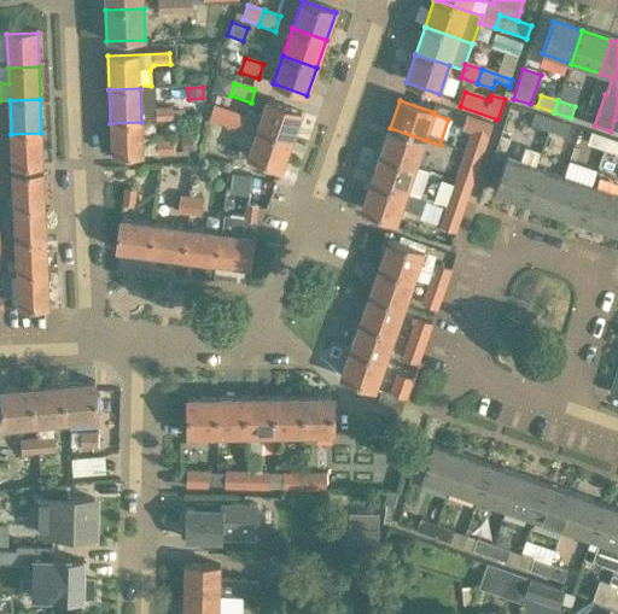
[(248,111),(245,118),(243,124),(257,130),(291,141),(301,113),(267,101),(262,116),(248,111)]
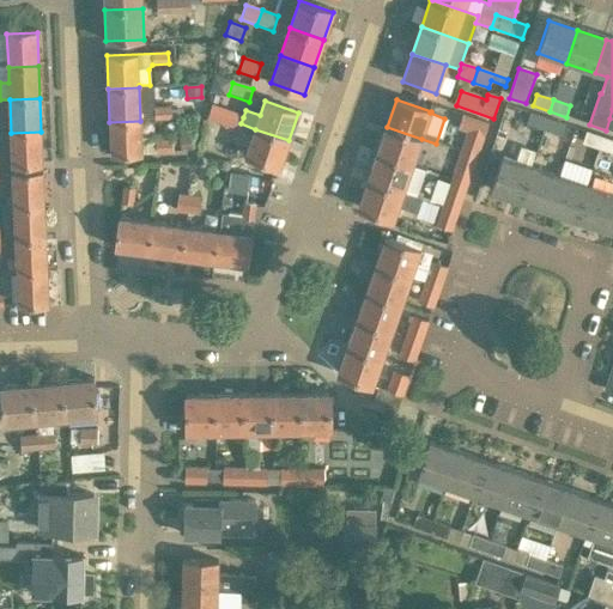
[(207,120),(223,126),(228,111),(212,105),(207,120)]
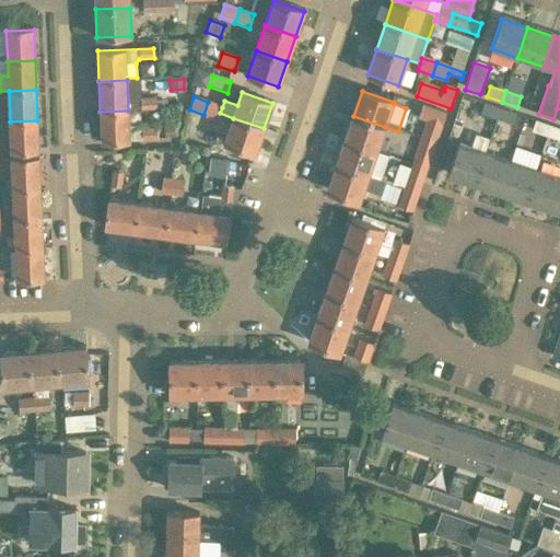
[(155,99),(140,100),(141,109),(156,108),(155,99)]
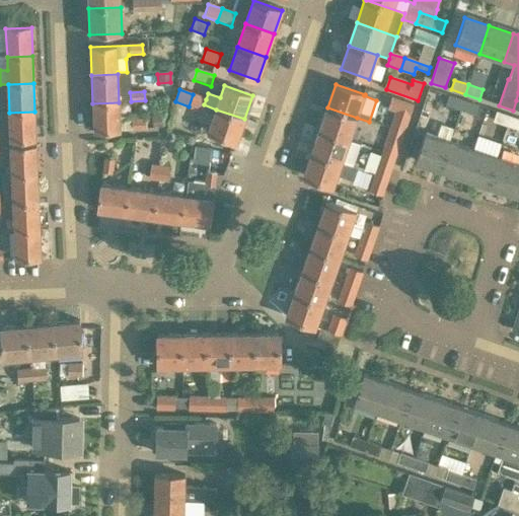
[(206,99),(193,94),(189,106),(202,111),(204,104),(206,99)]
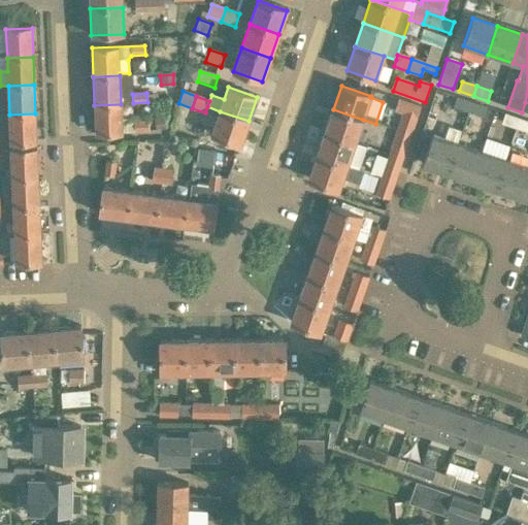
[(467,112),(471,102),(457,98),(454,107),(467,112)]
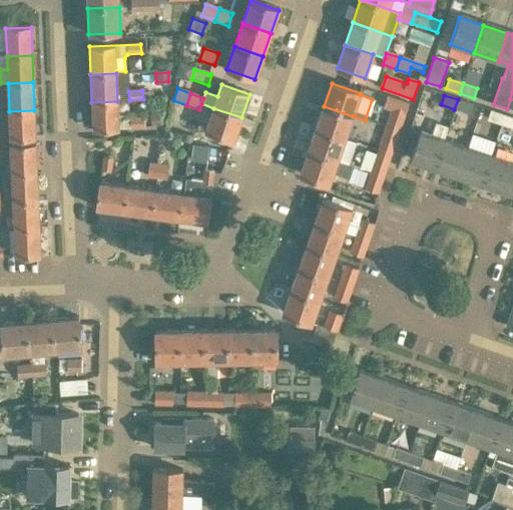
[(391,112),(386,127),(401,133),(410,105),(388,97),(384,109),(391,112)]
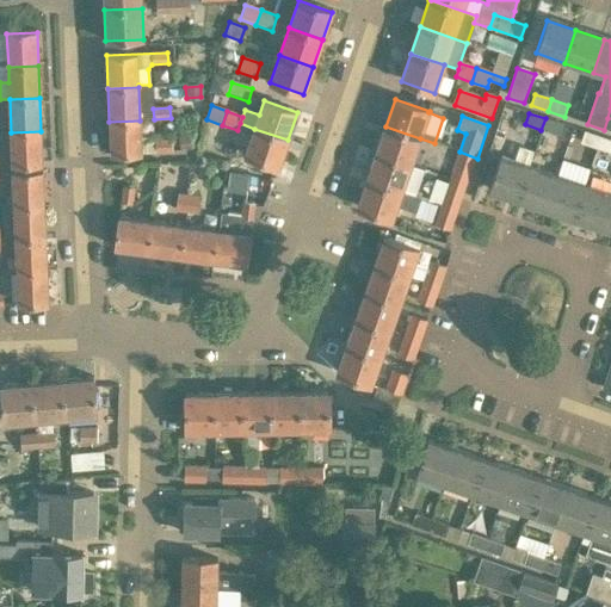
[(557,135),(562,124),(545,118),(541,130),(557,135)]
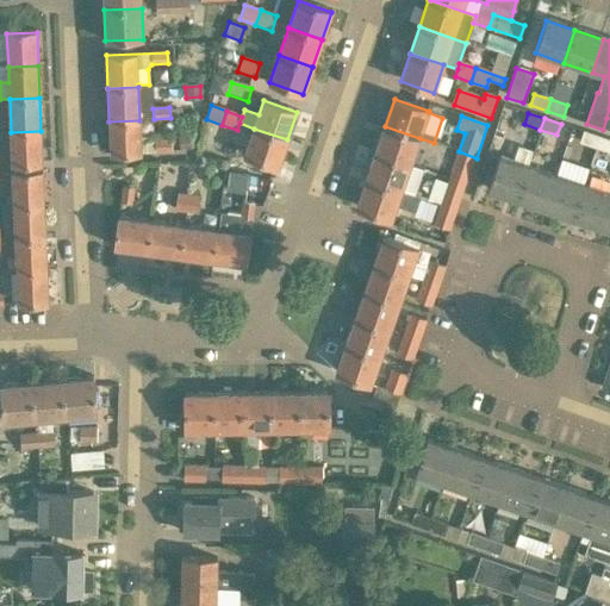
[(139,120),(109,122),(111,155),(141,154),(139,120)]
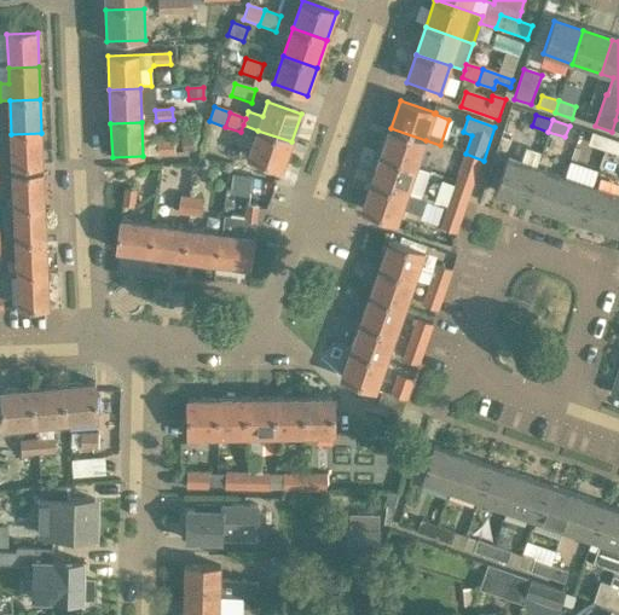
[(426,140),(391,128),(381,156),(416,167),(426,140)]
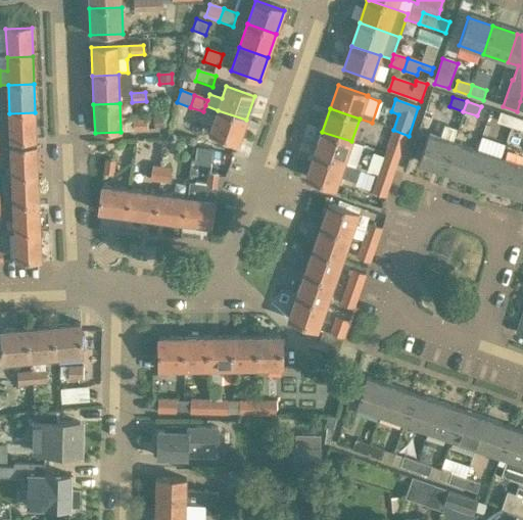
[(218,110),(209,134),(238,144),(246,120),(218,110)]
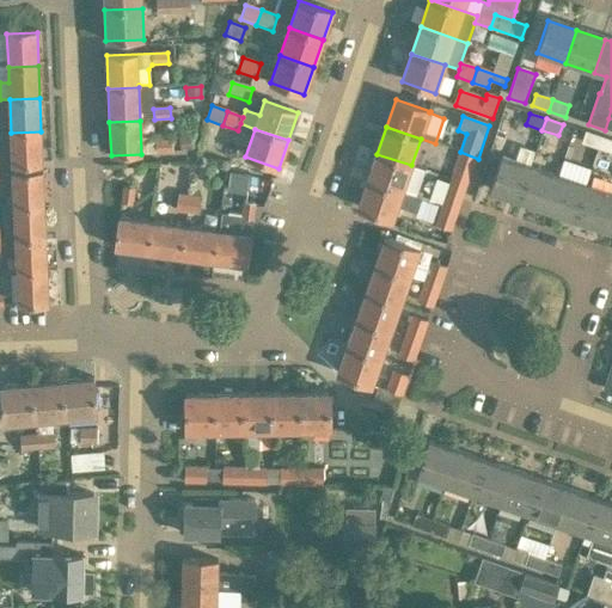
[(42,165),(41,131),(11,133),(12,166),(42,165)]
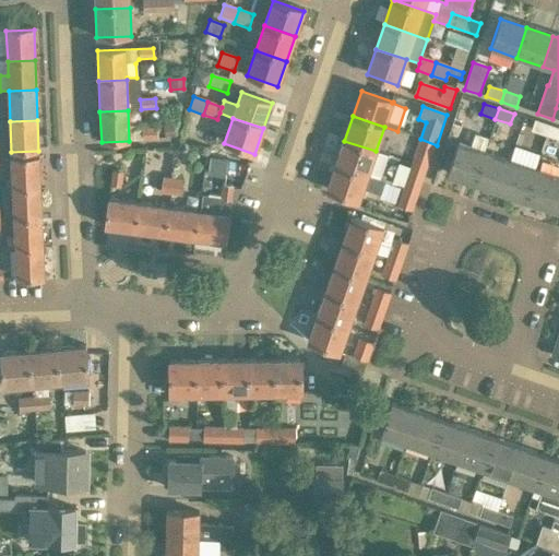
[(547,137),(550,126),(534,120),(531,131),(547,137)]
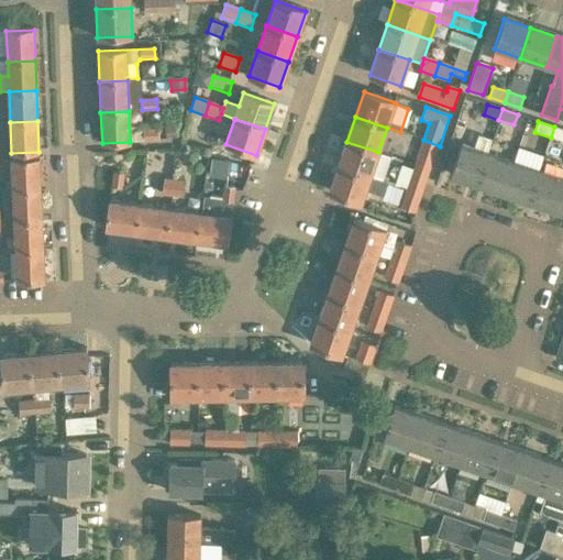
[(562,141),(562,129),(554,127),(551,138),(562,141)]
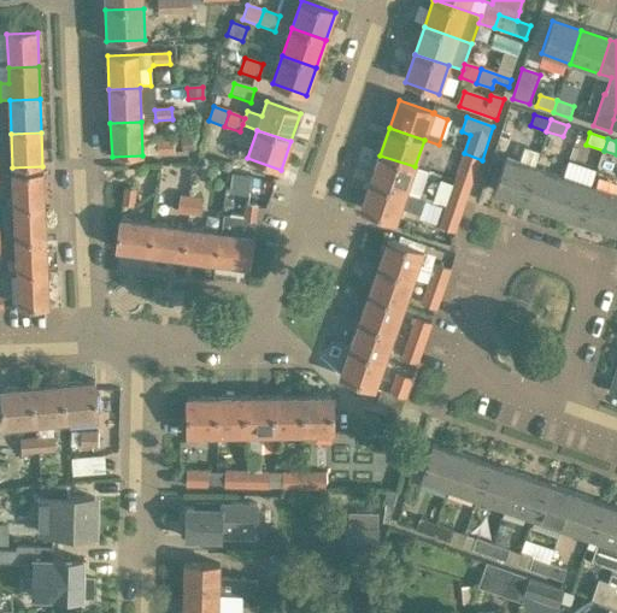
[(182,141),(182,149),(193,149),(192,140),(182,141)]
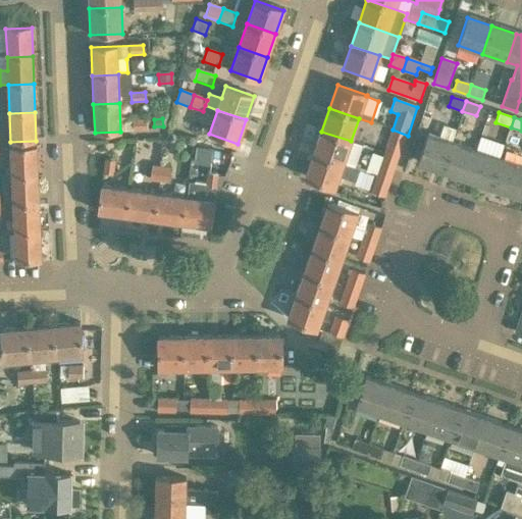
[(147,120),(133,121),(133,131),(147,130),(147,120)]
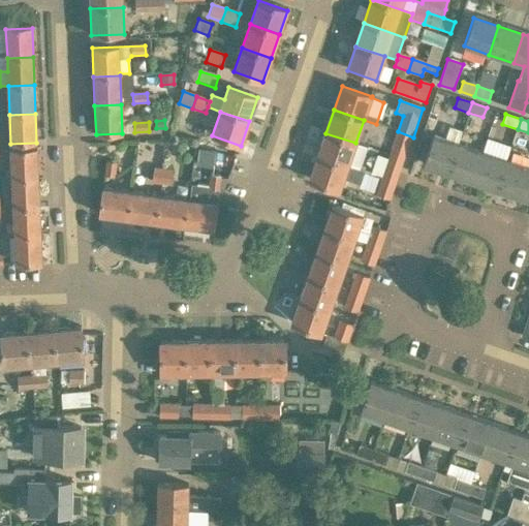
[(413,137),(398,131),(390,155),(405,160),(413,137)]
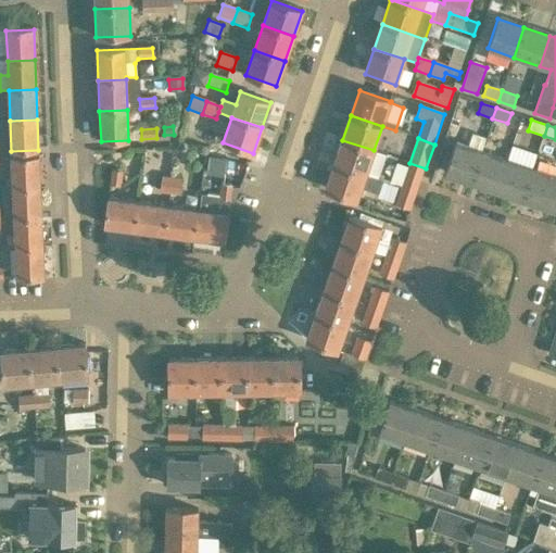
[(374,150),(342,140),(333,164),(365,175),(374,150)]
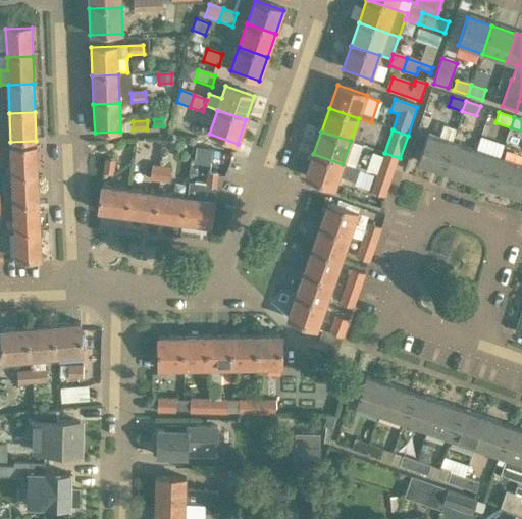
[(417,163),(441,171),(452,143),(427,135),(417,163)]
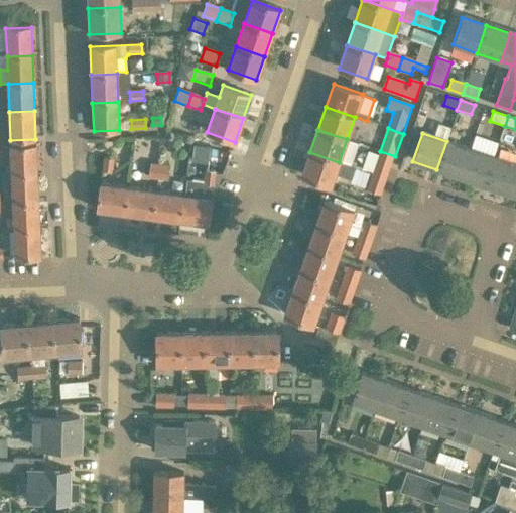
[(470,149),(446,141),(436,169),(461,177),(470,149)]
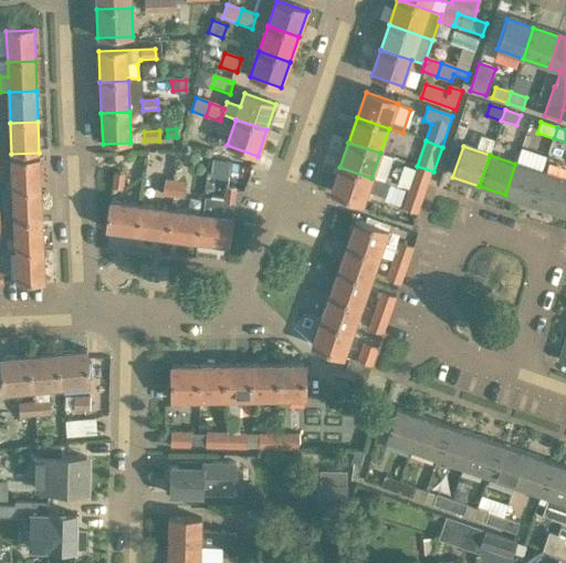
[(11,160),(13,191),(41,190),(40,159),(11,160)]
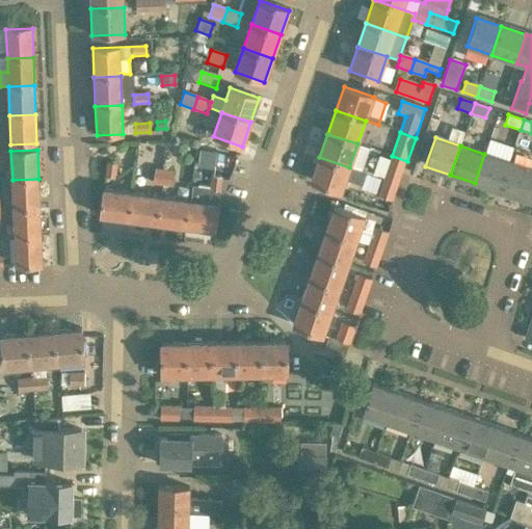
[(201,151),(198,163),(214,165),(216,153),(201,151)]
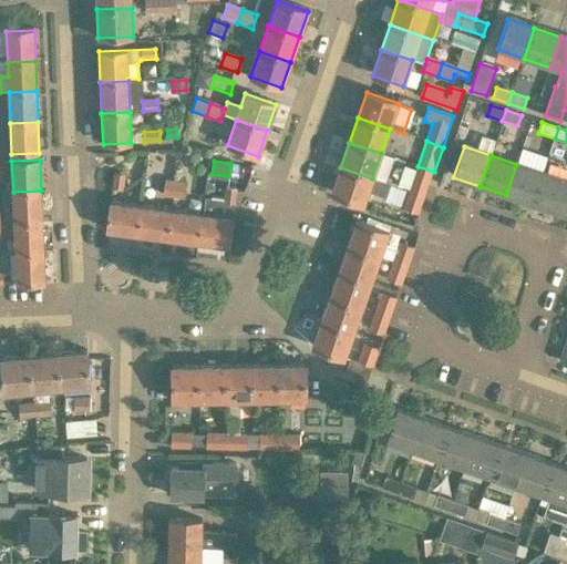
[(543,173),(516,164),(506,195),(532,204),(543,173)]
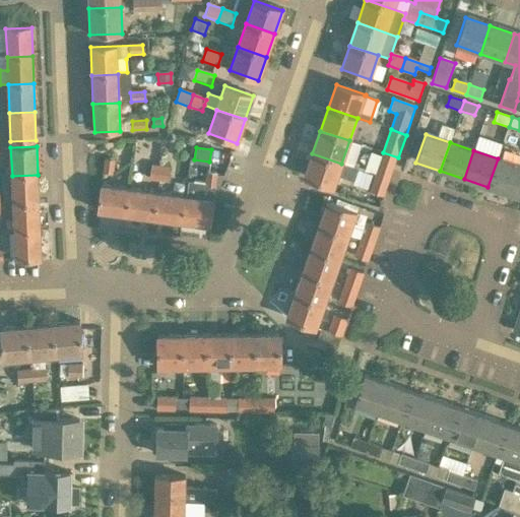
[(398,157),(383,152),(375,176),(390,181),(398,157)]
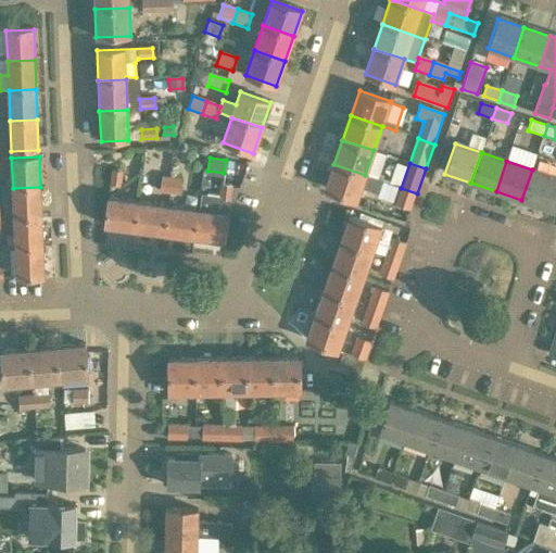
[(383,181),(365,175),(333,164),(325,189),(356,200),(361,188),(379,195),(383,181)]
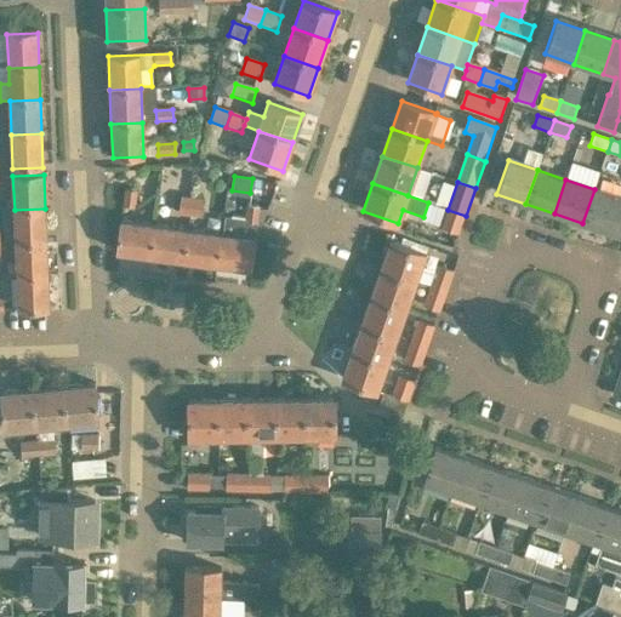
[(620,203),(620,198),(594,189),(582,223),(611,233),(620,203)]
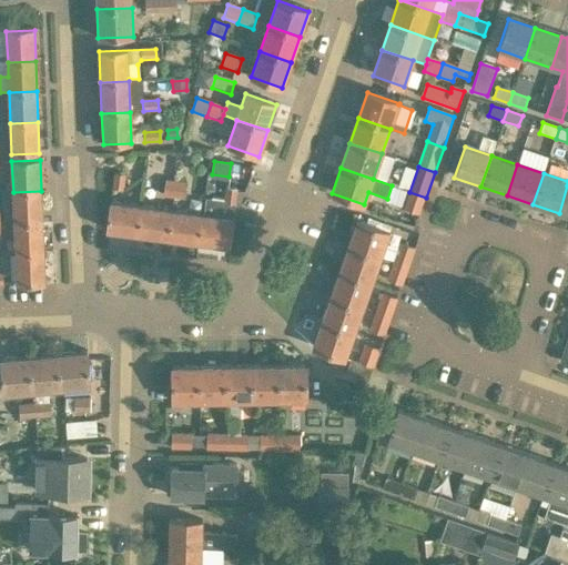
[(125,177),(114,174),(112,190),(123,191),(125,177)]
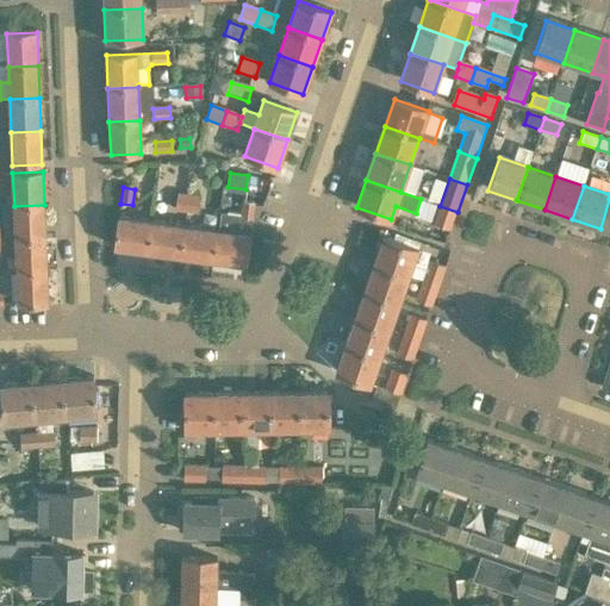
[(174,211),(186,213),(188,197),(176,194),(174,211)]
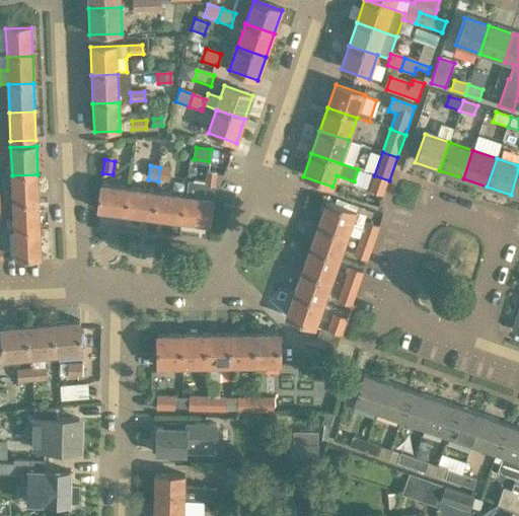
[(170,168),(160,167),(158,181),(168,182),(170,168)]
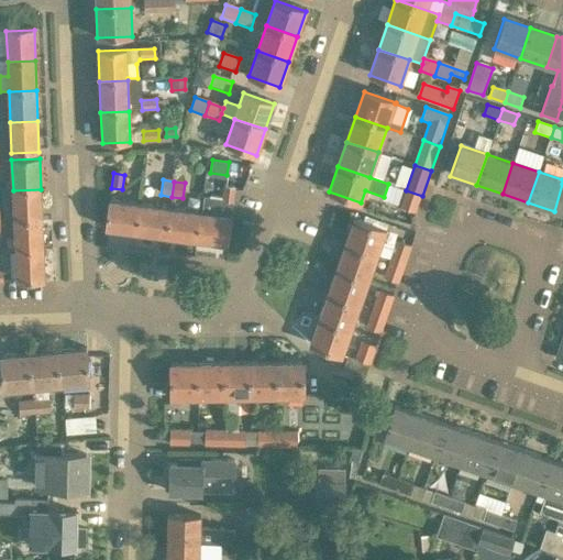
[(233,205),(235,189),(224,188),(222,200),(222,204),(233,205)]
